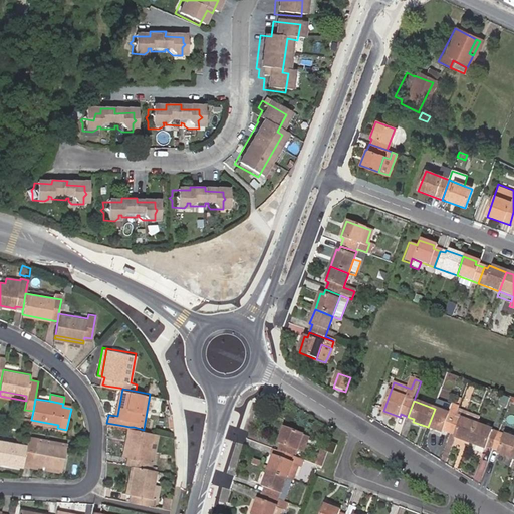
[(439,401),(436,409),(450,414),(453,406),(439,401)]
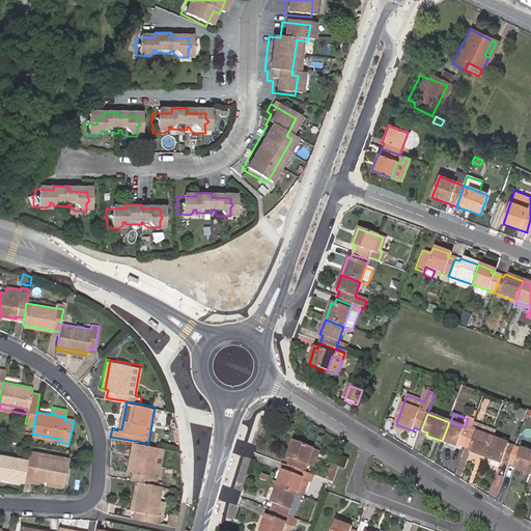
[(177,426),(173,416),(170,417),(173,428),(174,440),(178,439),(177,426)]
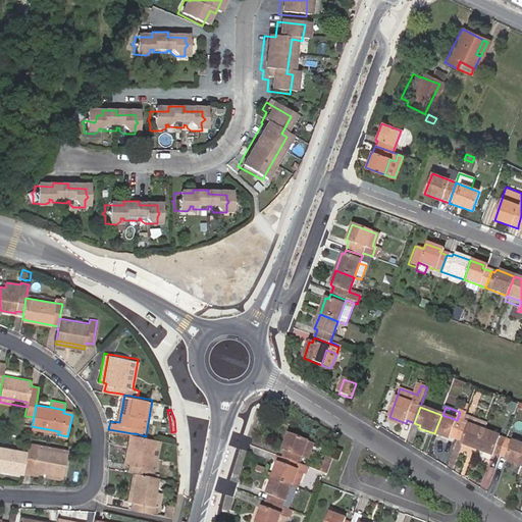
[(441,415),(434,433),(450,439),(452,436),(458,438),(464,422),(467,413),(468,411),(461,409),(460,412),(457,420),(442,415),(441,415)]
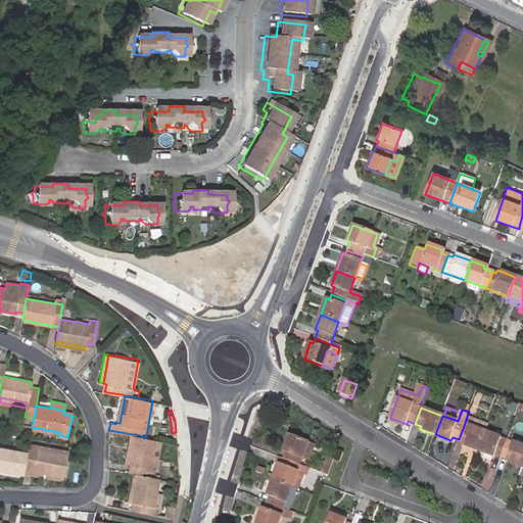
[(465,423),(459,439),(466,442),(465,445),(479,450),(486,431),(490,422),(468,414),(465,423)]
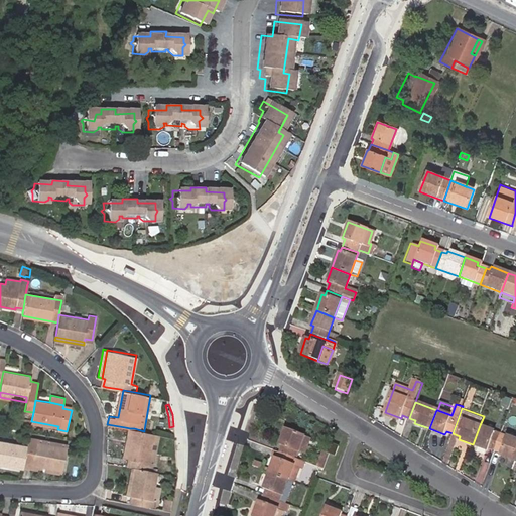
[(480,425),(473,444),(489,450),(490,447),(496,449),(502,433),(480,425)]
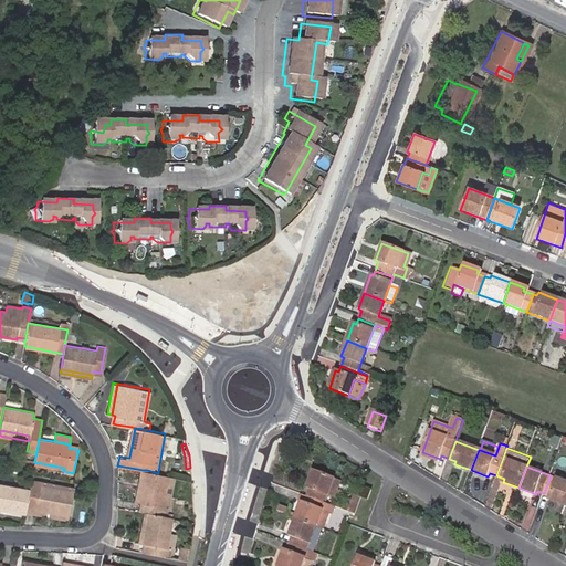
[(132,500),(137,501),(143,470),(137,469),(132,500)]
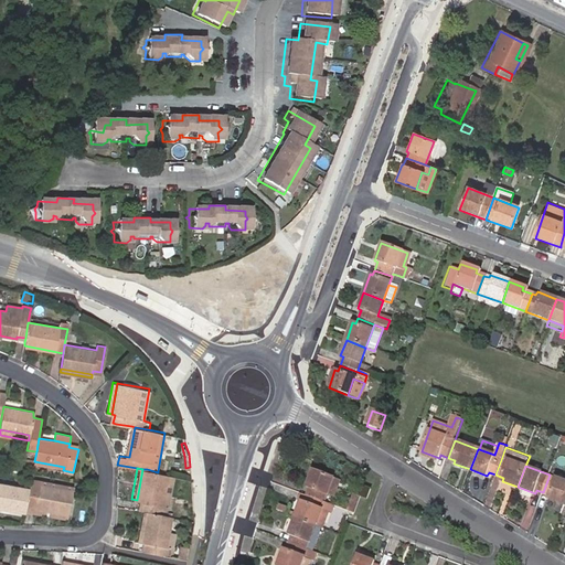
[(164,504),(170,473),(158,471),(158,472),(147,469),(142,469),(137,500),(140,501),(138,508),(141,509),(146,510),(163,512),(164,504)]
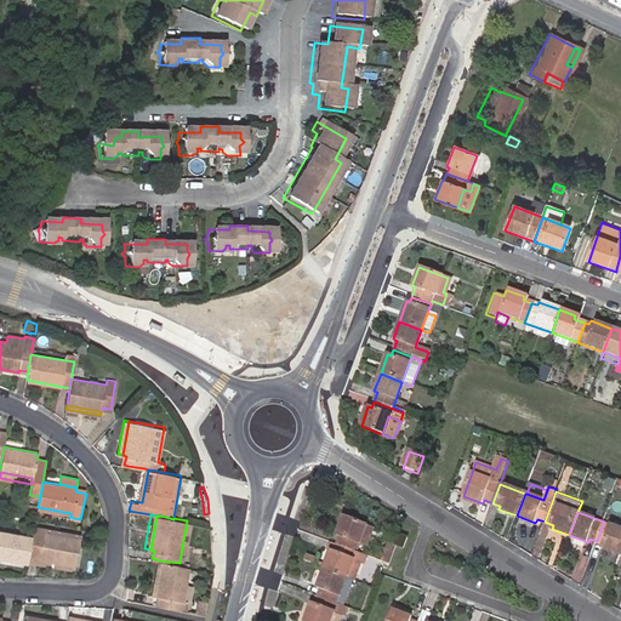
[(336,545),(355,551),(359,543),(366,524),(342,516),(335,535),(340,536),(336,545)]
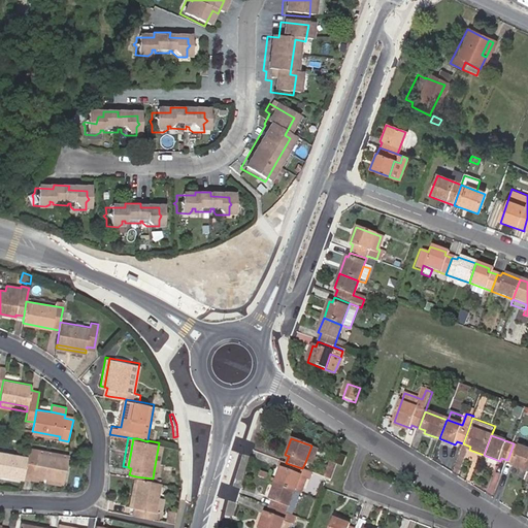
[(527,449),(514,443),(507,460),(514,462),(513,465),(527,470),(527,449)]
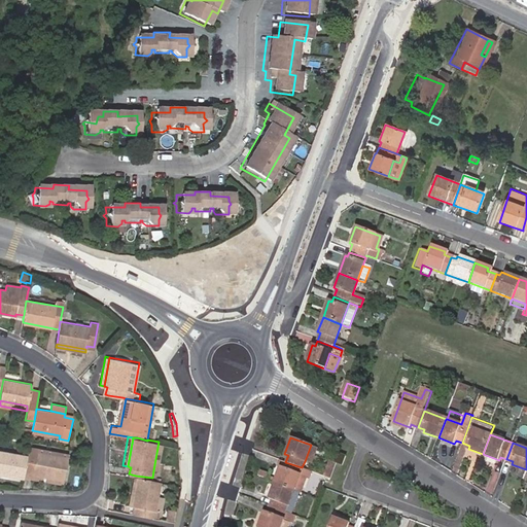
[(311,445),(305,461),(310,463),(316,448),(311,445)]
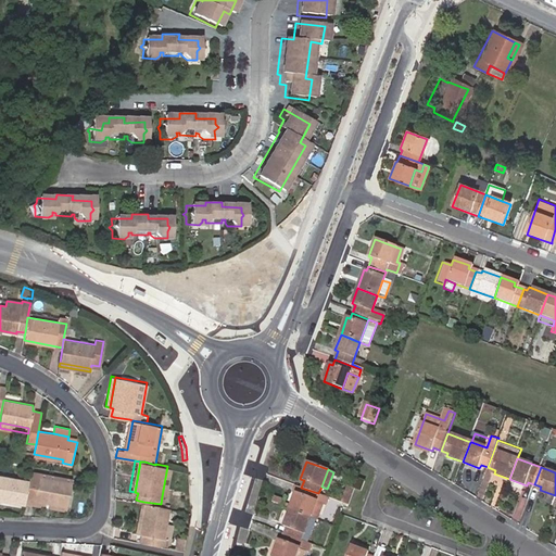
[(30,470),(29,475),(68,482),(70,478),(30,470)]
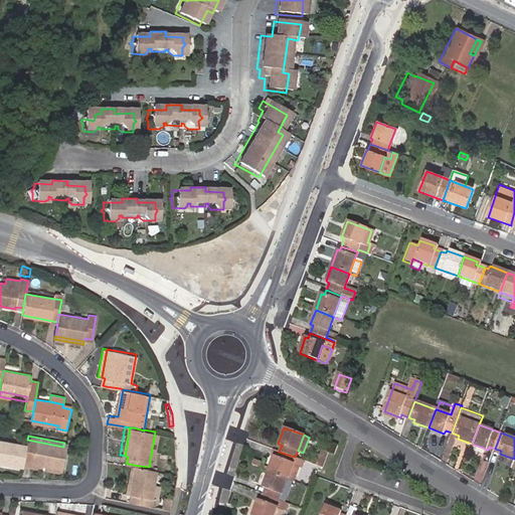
[(27,440),(26,446),(24,459),(32,460),(31,463),(59,468),(63,447),(27,440)]
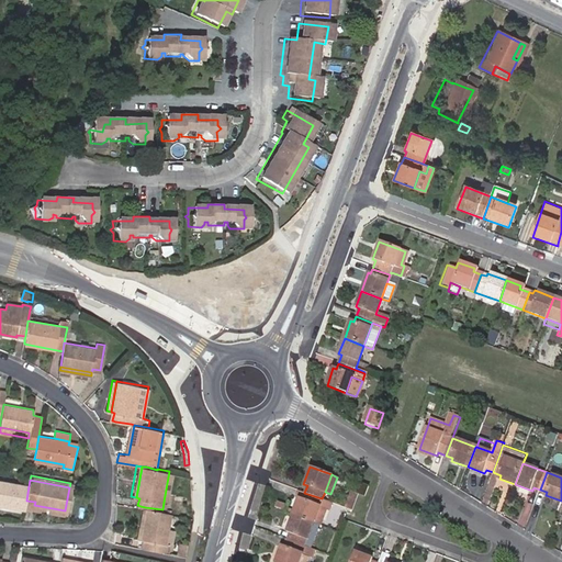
[(29,486),(0,481),(0,505),(24,509),(25,507),(26,501),(29,486)]
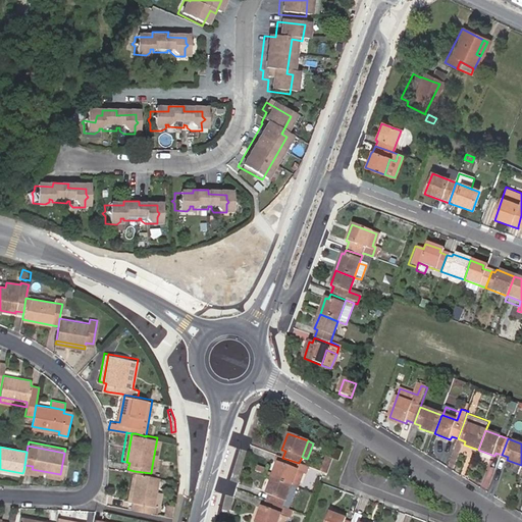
[(342,453),(331,449),(328,459),(330,460),(338,462),(342,453)]
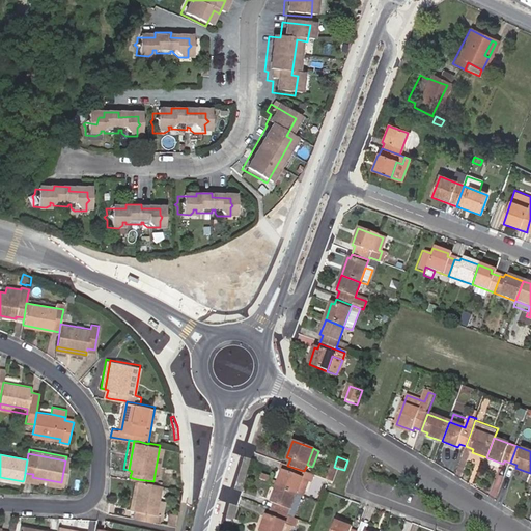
[(303,476),(304,471),(287,466),(285,472),(282,471),(277,485),(297,494),(303,476)]
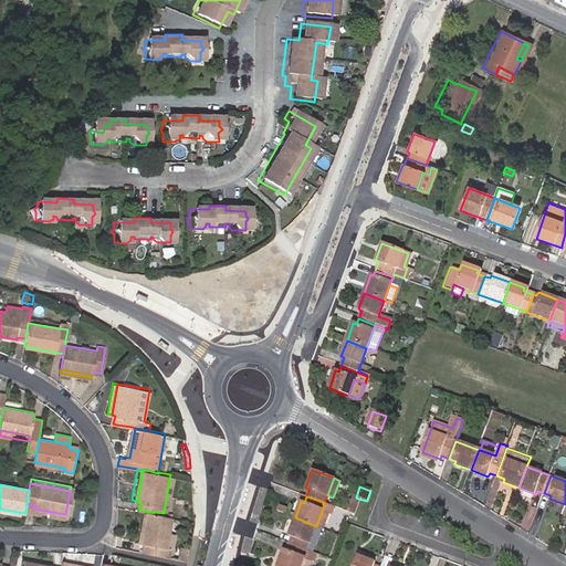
[(356,498),(354,496),(347,514),(352,515),(358,499),(356,498)]
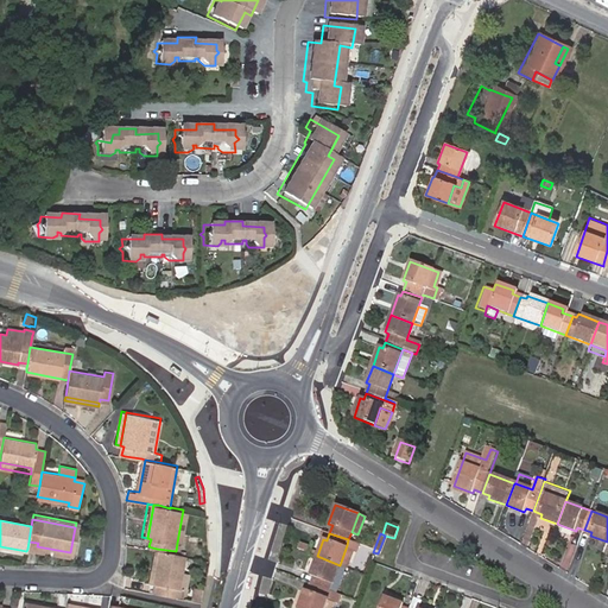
[(37,546),(38,543),(29,542),(27,549),(69,557),(70,552),(37,546)]
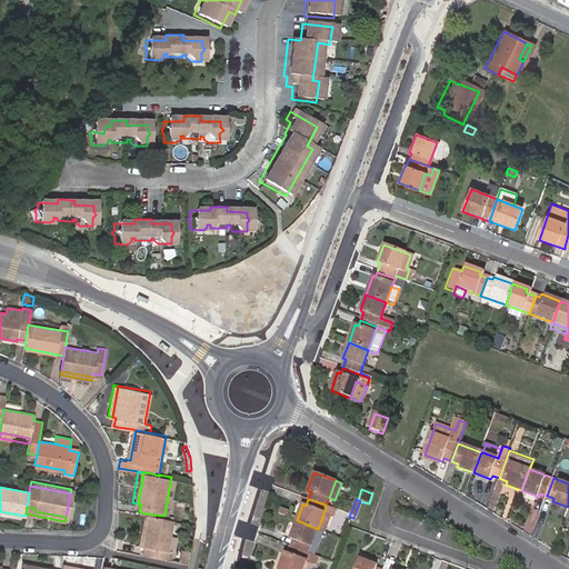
[(165,516),(172,518),(173,509),(166,508),(165,516)]
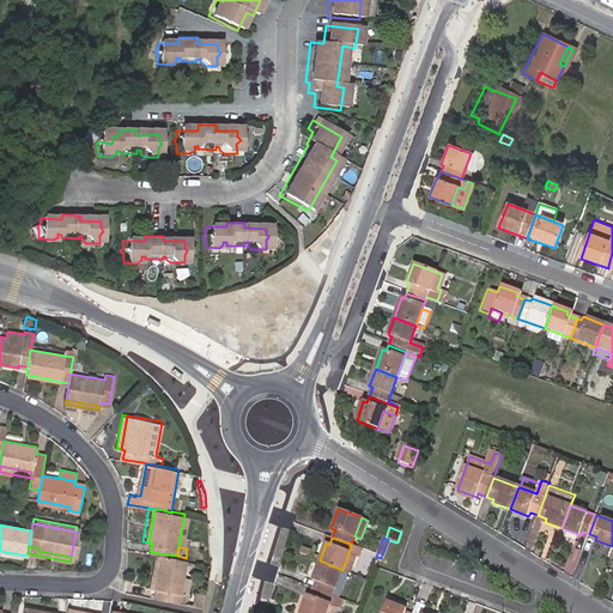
[(350,550),(343,570),(347,571),(350,572),(357,553),(356,552),(350,550)]
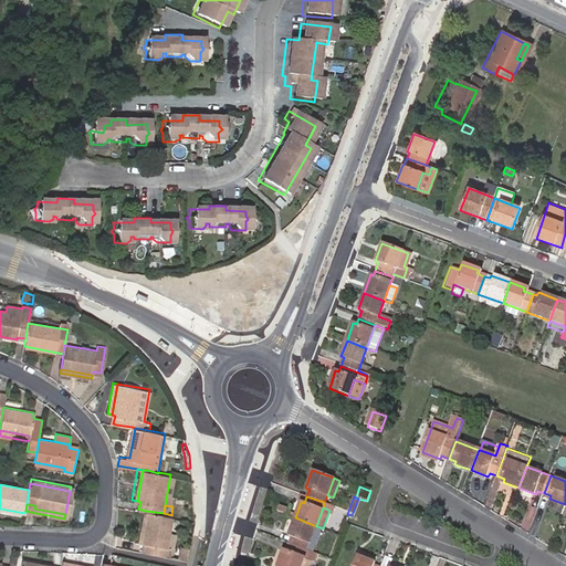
[(135,541),(140,542),(146,511),(142,510),(135,541)]
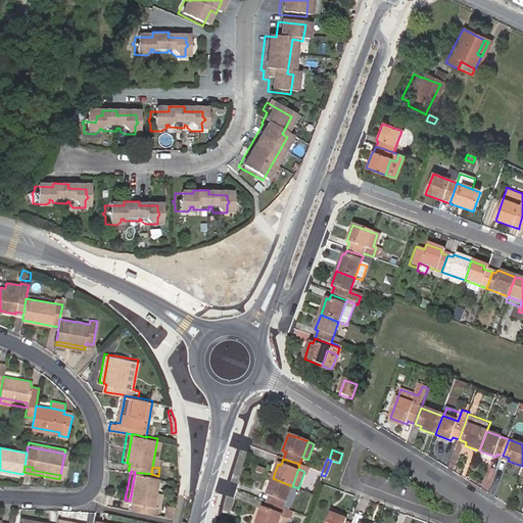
[(155,489),(158,476),(151,474),(135,472),(130,501),(133,501),(132,509),(156,513),(157,505),(153,504),(155,489)]
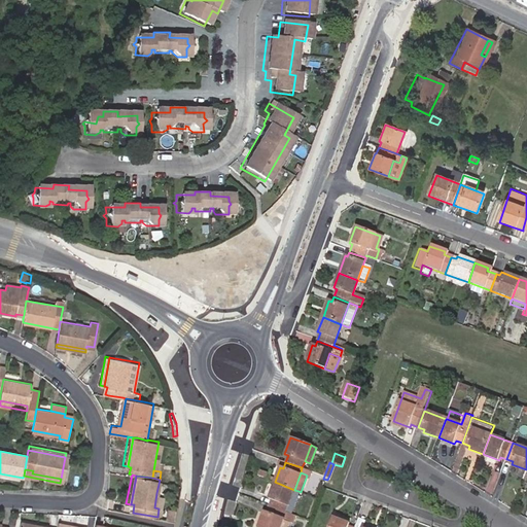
[(272,500),(270,505),(286,512),(294,490),(275,482),(269,499),(272,500)]
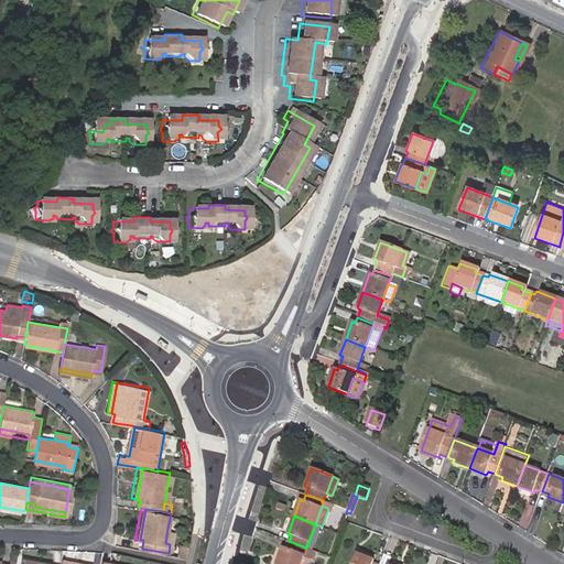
[(306,548),(311,550),(320,525),(315,524),(306,548)]
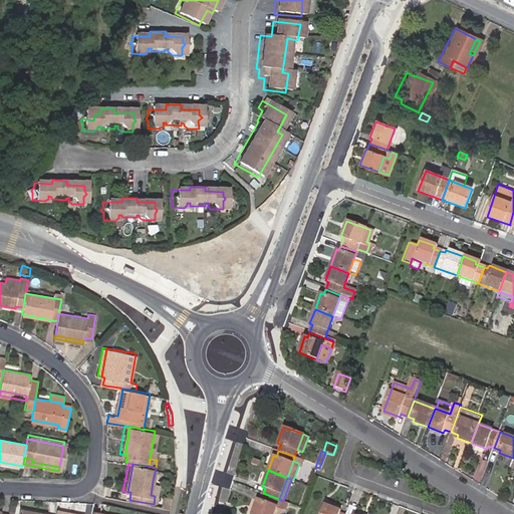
[(154,504),(156,504),(160,482),(153,481),(151,495),(155,496),(154,504)]
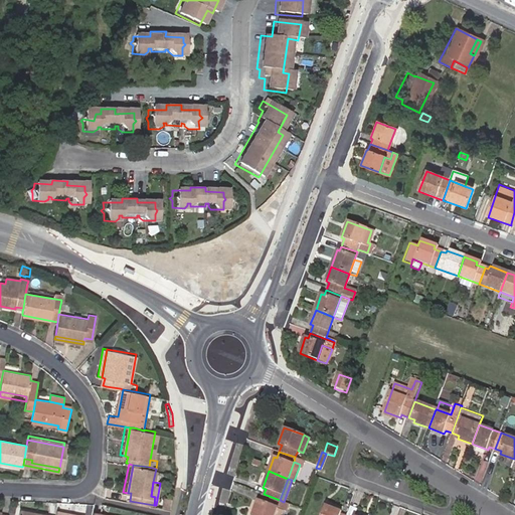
[(280,500),(264,494),(261,502),(258,501),(251,514),(274,514),(277,508),(285,510),(287,504),(284,503),(279,501),(280,500)]
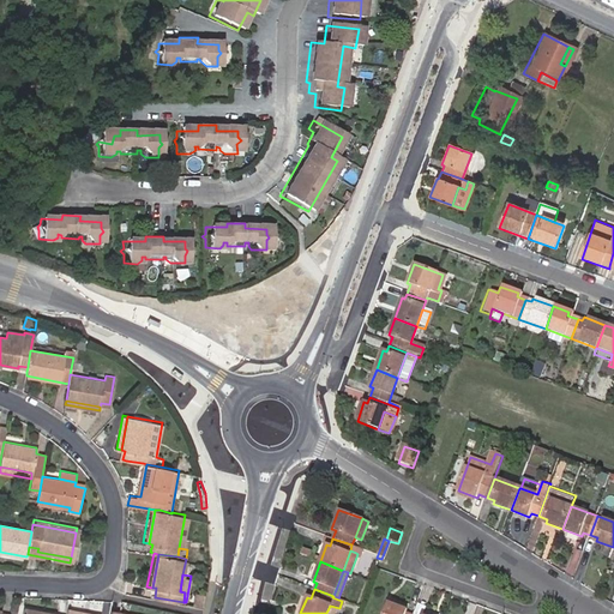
[(193,603),(203,606),(205,593),(196,590),(193,603)]
